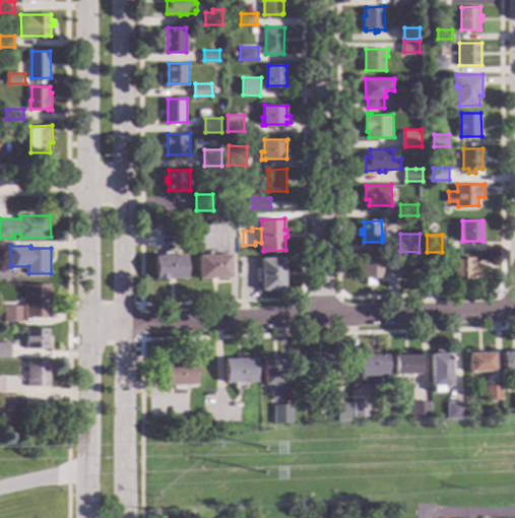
[(189,277),(157,278),(156,255),(188,254),(189,277)]
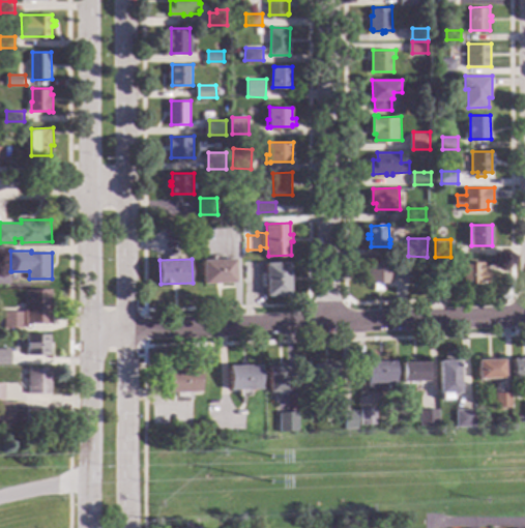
[(238,282),(206,283),(205,260),(237,259),(238,282)]
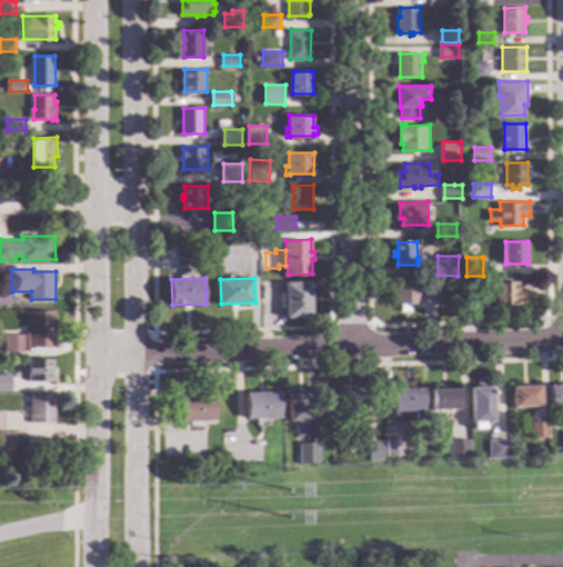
[(421,302),(416,302),(416,310),(403,310),(403,302),(398,304),(398,281),(420,280),(421,302)]
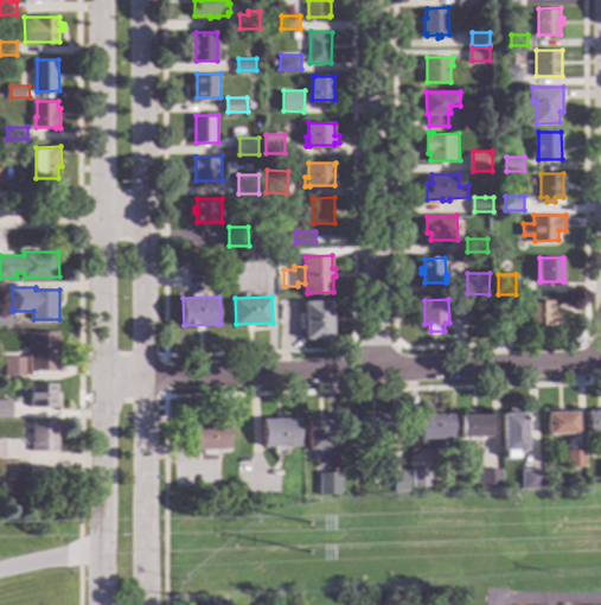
[(474,318),(456,318),(456,300),(474,299),(474,318)]
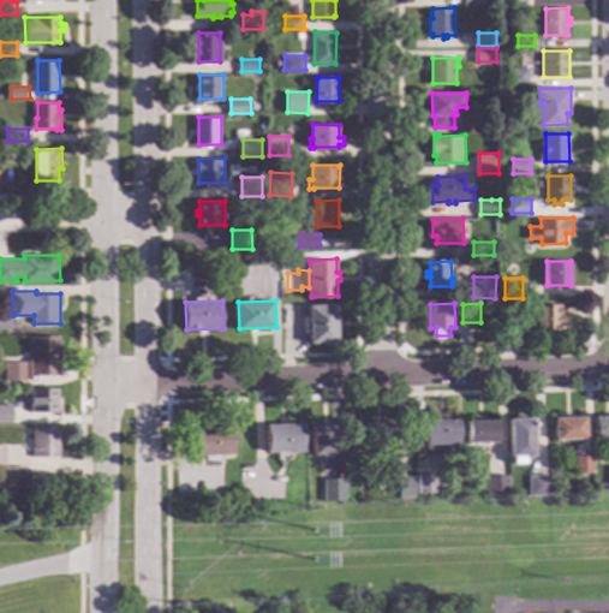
[(340,341),(312,343),(311,305),(339,304),(340,341)]
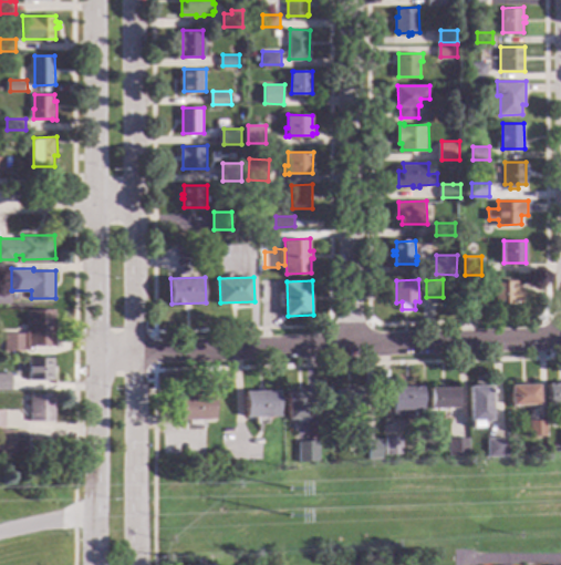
[(518,287),(525,287),(525,301),(515,301),(515,302),(495,302),(495,280),(518,280),(518,287)]
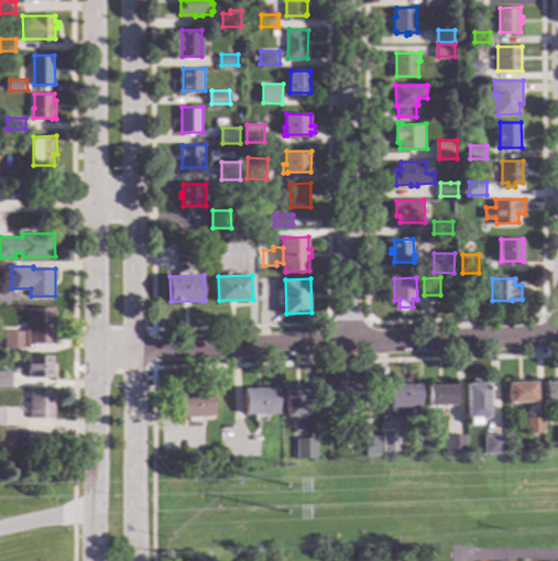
[(11,288),(12,288),(12,300),(0,300),(0,288),(11,288)]
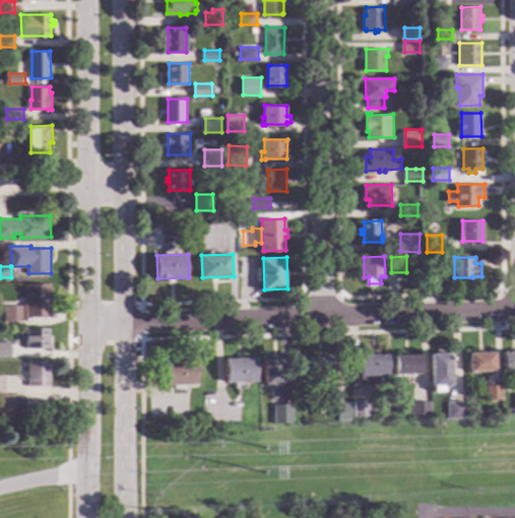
[(52,317),(28,317),(22,321),(6,321),(6,305),(20,305),(20,302),(27,302),(27,283),(52,283),(52,317)]
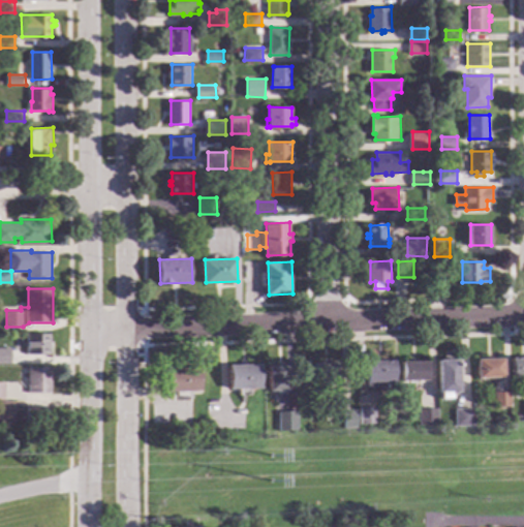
[(51,353),(29,353),(29,333),(51,333),(51,353)]
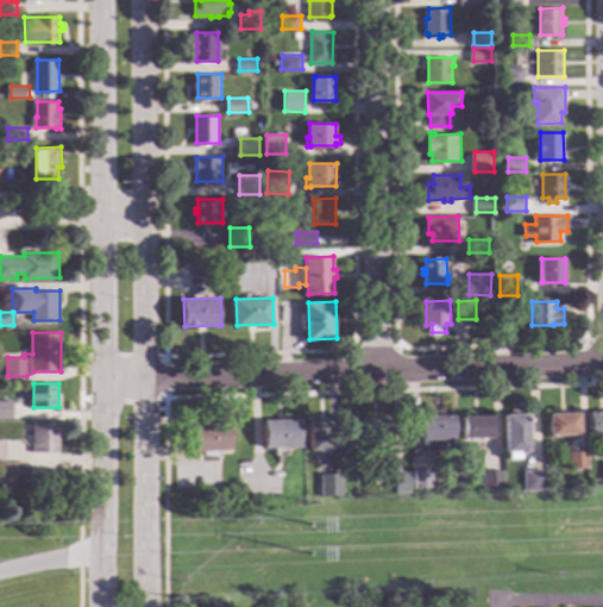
[(0,400),(14,400),(14,418),(0,418),(0,400)]
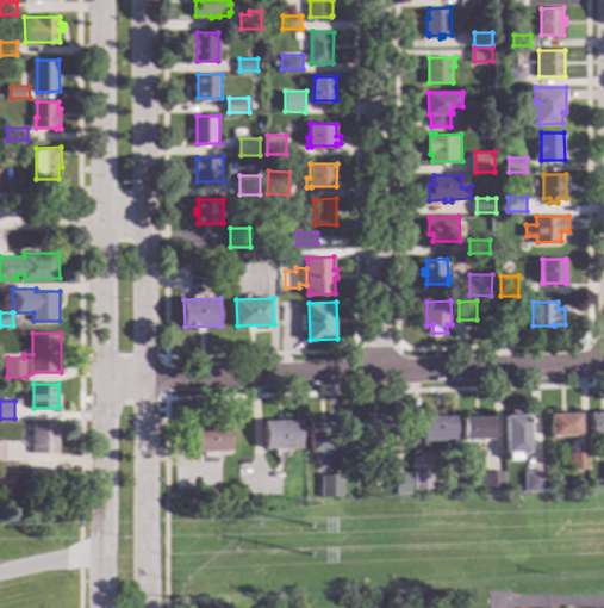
[(570,413),(581,413),(583,422),(584,422),(585,427),(583,427),(583,434),(562,435),(564,438),(556,439),(556,435),(553,435),(552,414),(564,413),(562,411),(570,410),(570,413)]
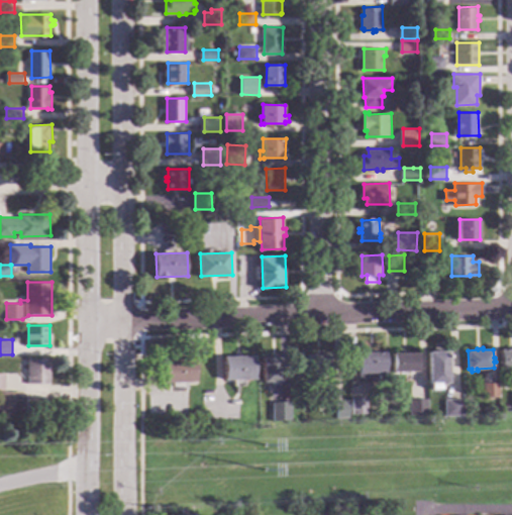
[(443,351),(449,350),(450,368),(453,368),(453,373),(450,373),(451,382),(448,382),(448,384),(443,384),(443,389),(433,389),(433,383),(431,383),(430,351),(437,351),(437,348),(443,348),(443,351)]
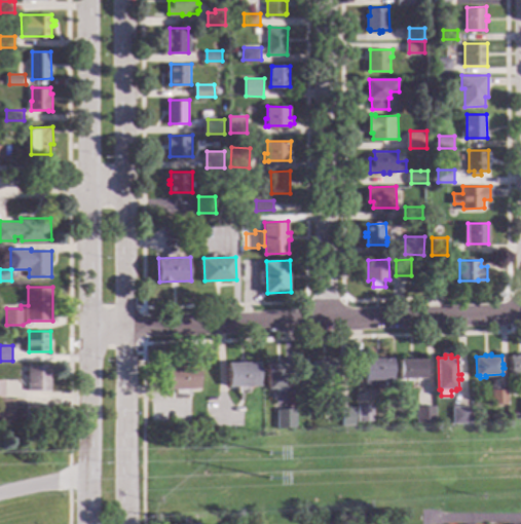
[(520,374),(520,380),(513,381),(513,374),(511,374),(510,356),(520,354),(520,374)]
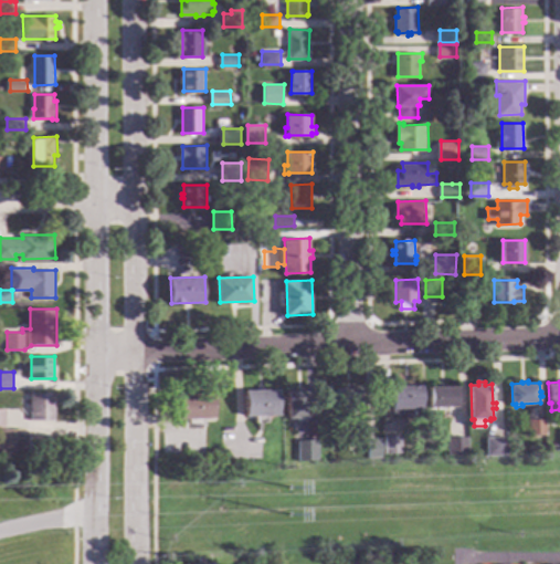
[(424,408),(423,408),(423,418),(415,418),(415,413),(394,414),(394,384),(424,384),(424,408)]
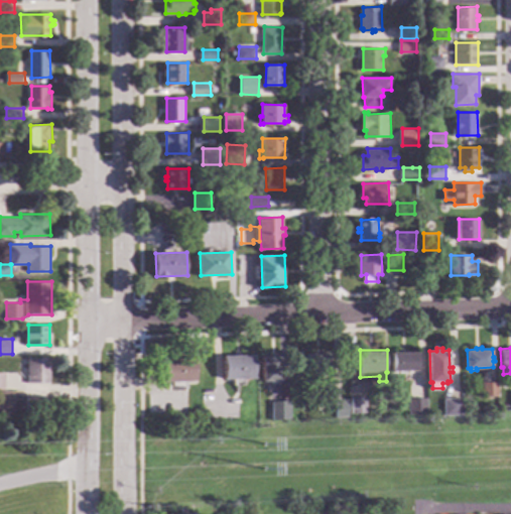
[(335,373),(308,374),(307,353),(334,352),(335,373)]
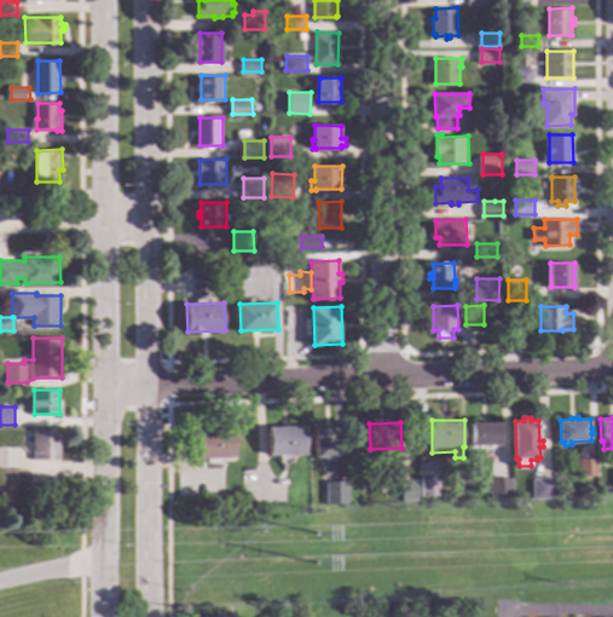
[(503,432),(507,432),(507,437),(503,437),(503,444),(473,444),(473,431),(470,431),(470,425),(473,425),(473,422),(503,422),(503,432)]
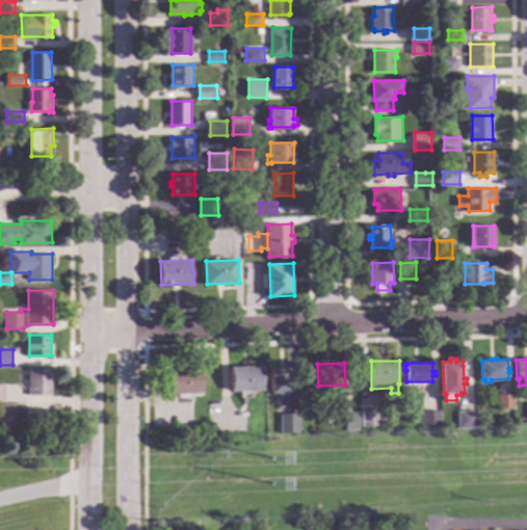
[(265,390),(233,391),(232,367),(264,366),(265,390)]
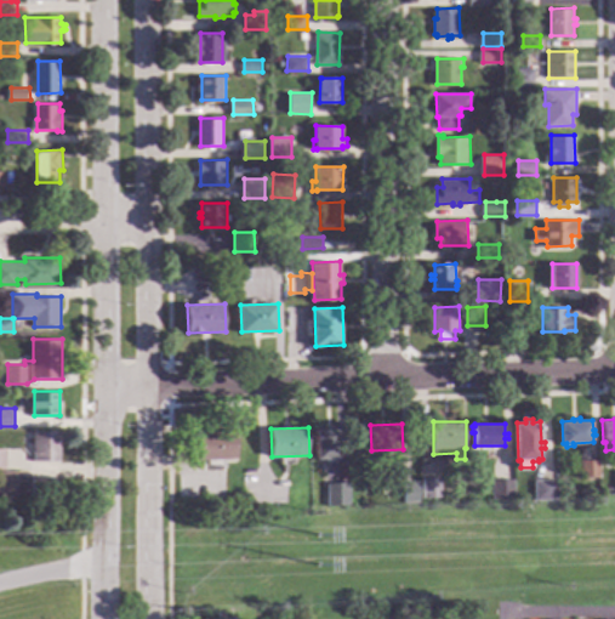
[(341,458),(319,458),(319,429),(341,427),(341,458)]
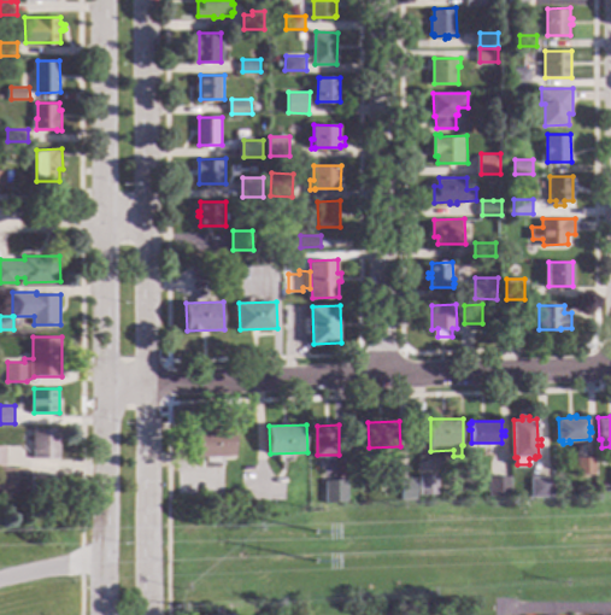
[(219,427),(235,427),(235,455),(198,456),(197,428),(212,427),(212,426),(219,426),(219,427)]
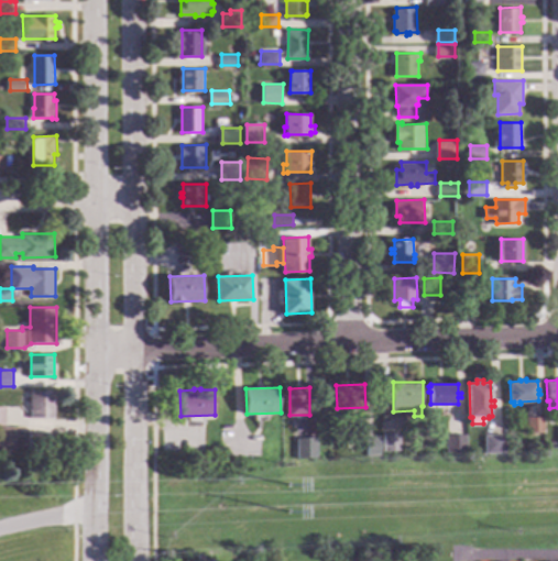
[(56,418),(33,418),(33,410),(28,410),(28,406),(26,406),(26,391),(56,391),(56,418)]
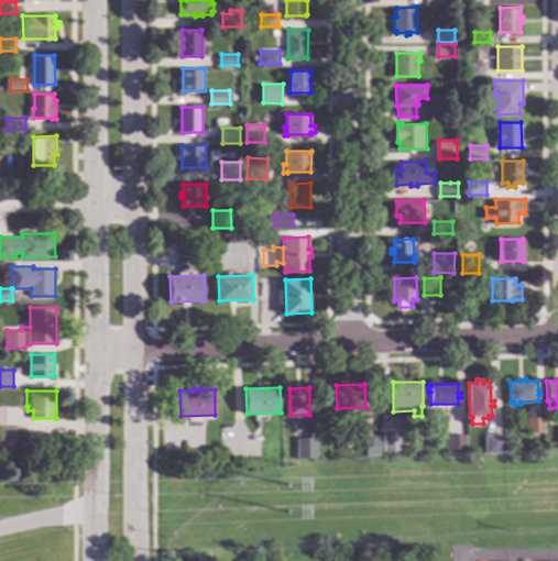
[(13,425),(0,425),(0,413),(13,413),(13,425)]
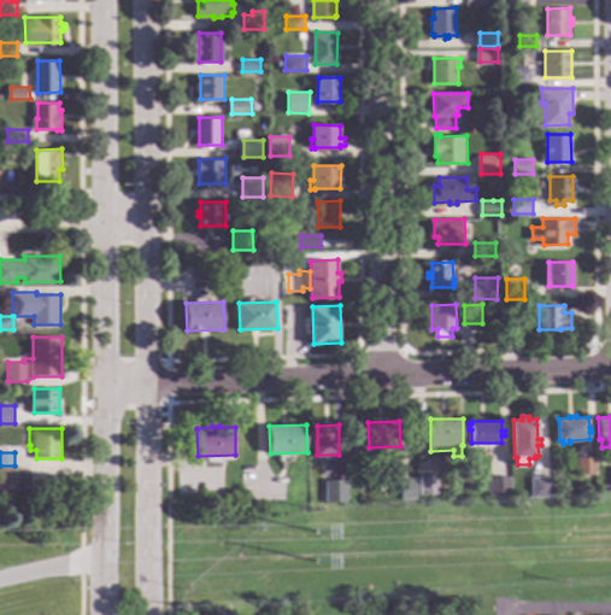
[(598,473),(580,474),(580,456),(597,455),(598,473)]
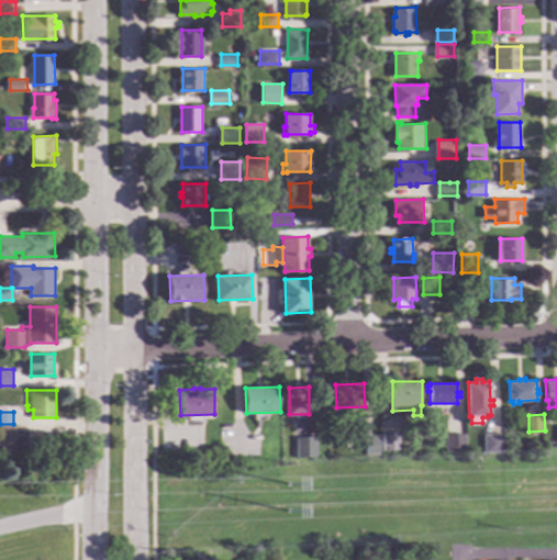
[(17,444),(0,445),(0,425),(15,425),(17,444)]
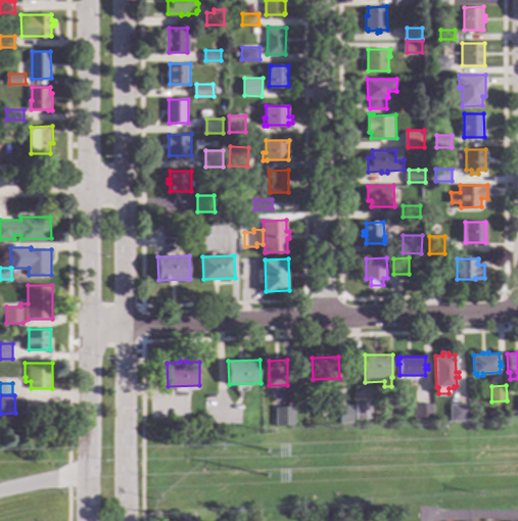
[(50,423),(28,422),(28,400),(51,401),(50,423)]
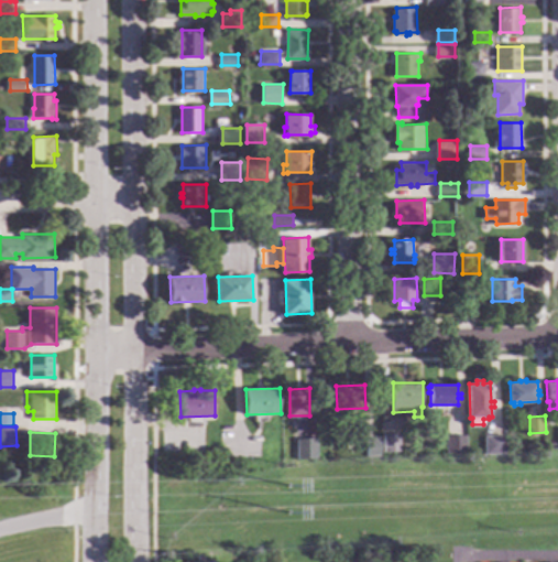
[(403,451),(387,451),(386,434),(403,433),(403,451)]
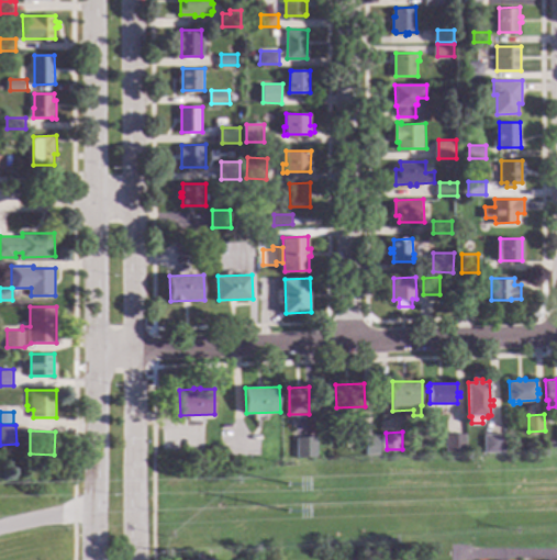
[(469,450),(448,451),(447,434),(468,433),(469,450)]
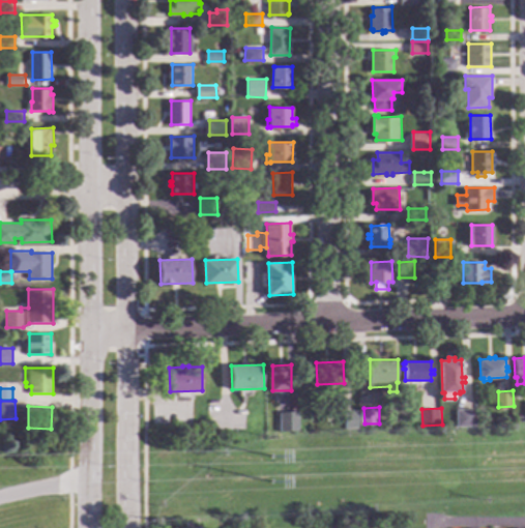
[(477,426),(459,427),(459,409),(476,408),(477,426)]
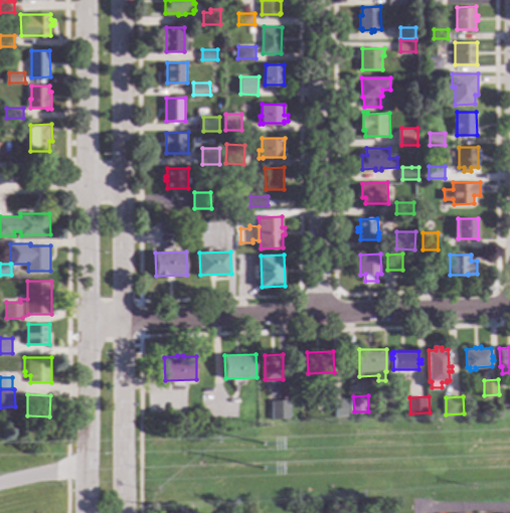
[(293,417),(275,418),(274,399),(292,398),(293,417)]
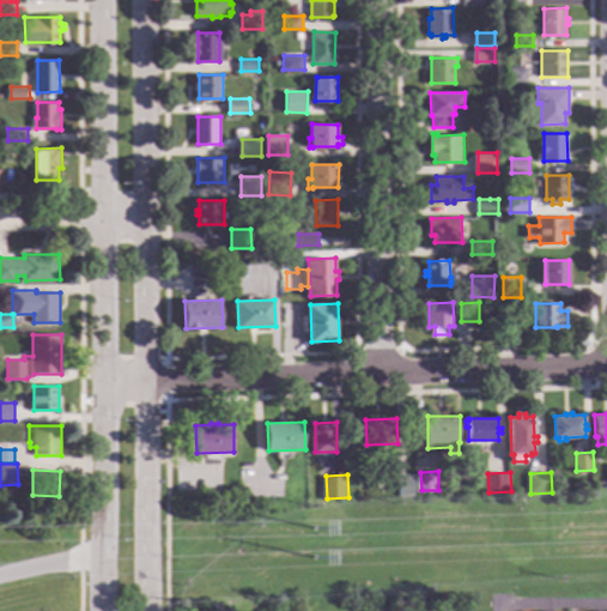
[(417,494),(401,495),(401,475),(416,475),(417,494)]
